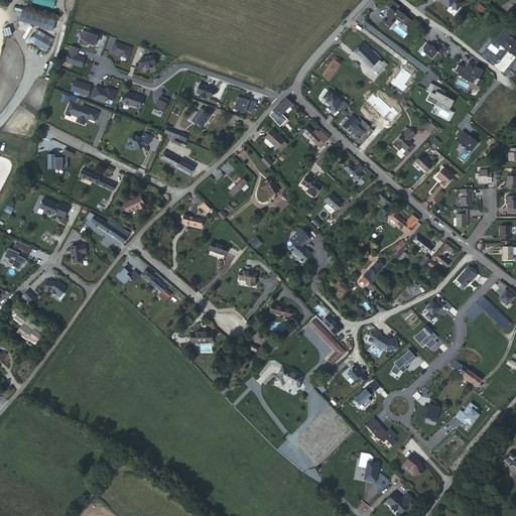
[(28,0),(28,2),(53,8),(55,0),(28,0)]
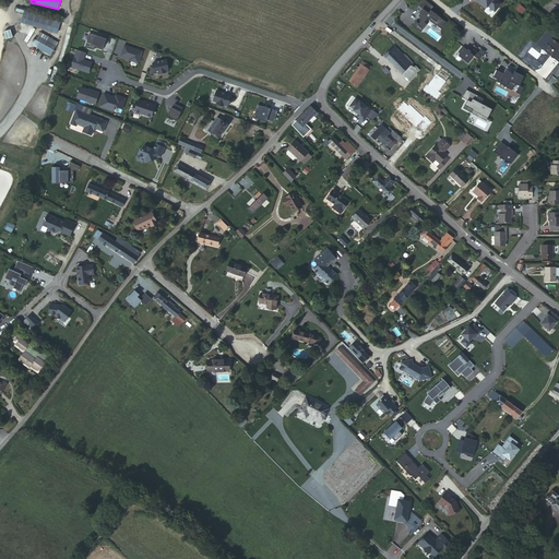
[(432,6),(425,0),(421,0),(418,4),(423,8),(418,14),(421,18),(421,21),(419,24),(416,21),(413,26),(417,30),(418,28),(421,32),(427,24),(425,23),(427,20),(429,20),(441,28),(447,22),(430,9),(432,6)]
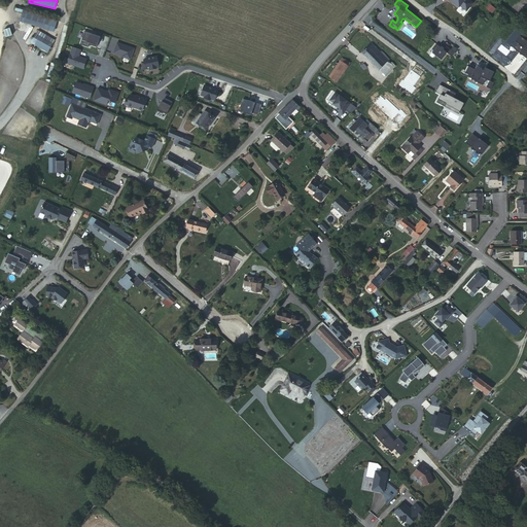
[(495,8),(489,4),(486,8),(492,13),(495,8)]
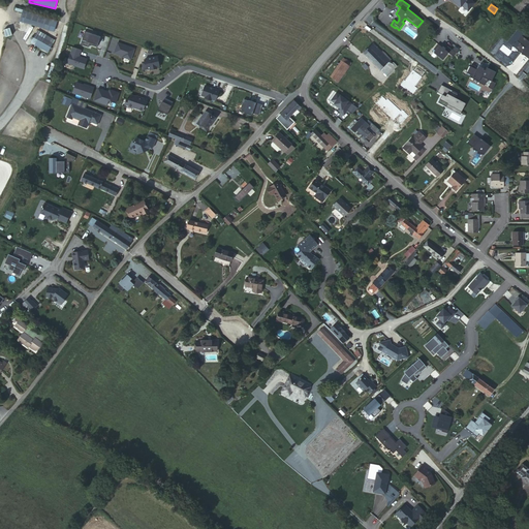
[(20,21),(53,30),(56,19),(23,9),(20,21)]
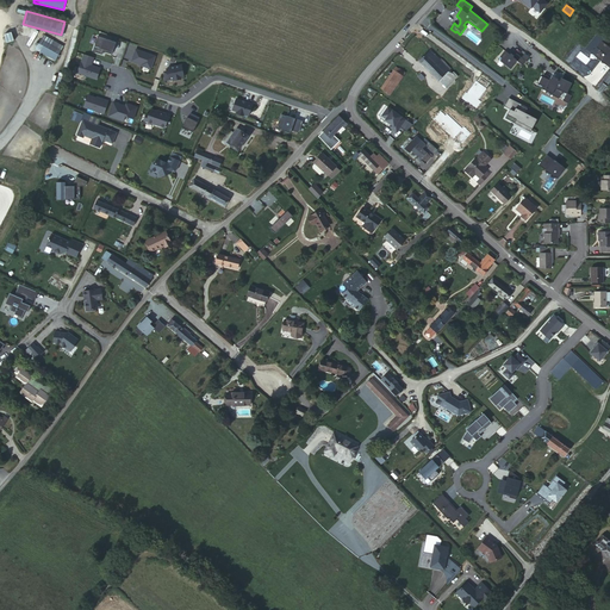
[(609,17),(605,12),(595,24),(602,29),(609,18),(609,17)]
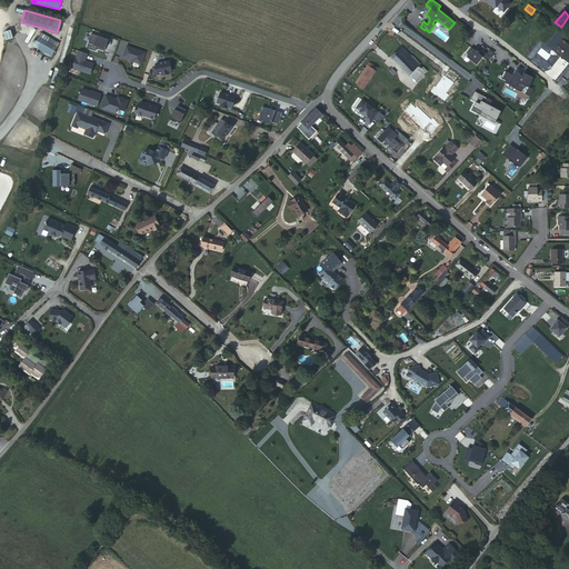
[(35,43),(52,53),(59,42),(41,32),(35,43)]
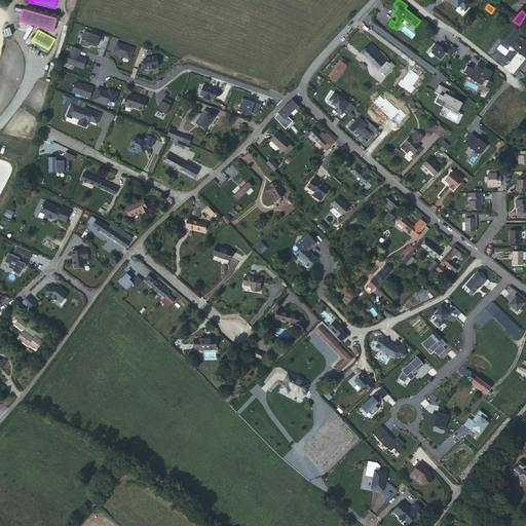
[(100,37),(84,31),(80,44),(88,46),(89,44),(97,47),(100,37)]
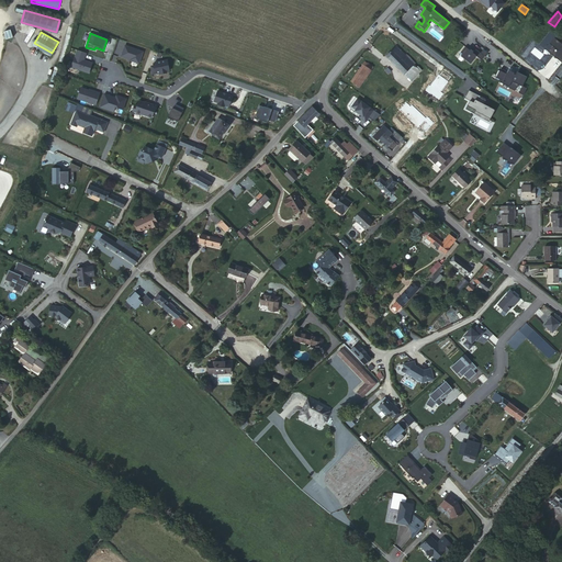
[(139,64),(144,52),(124,45),(121,56),(131,59),(130,62),(139,64)]
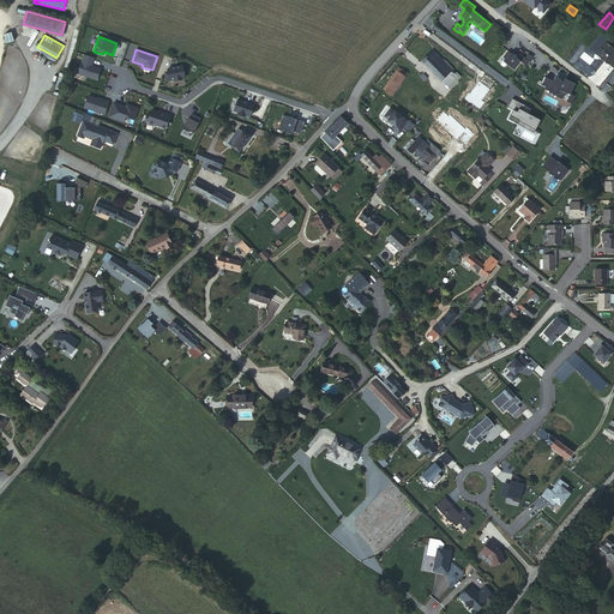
[(453,70),(433,50),(422,61),(441,80),(453,70)]
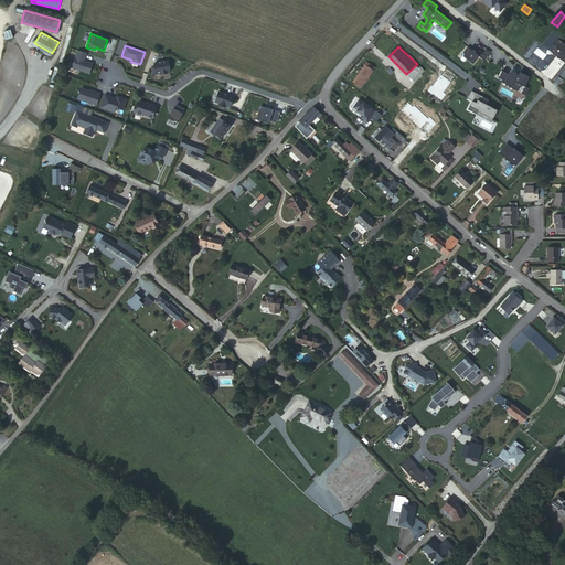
[(484,61),(490,52),(486,49),(483,53),(478,49),(477,51),(473,49),(472,50),(468,46),(464,52),(466,54),(465,56),(475,64),(480,56),(484,61)]
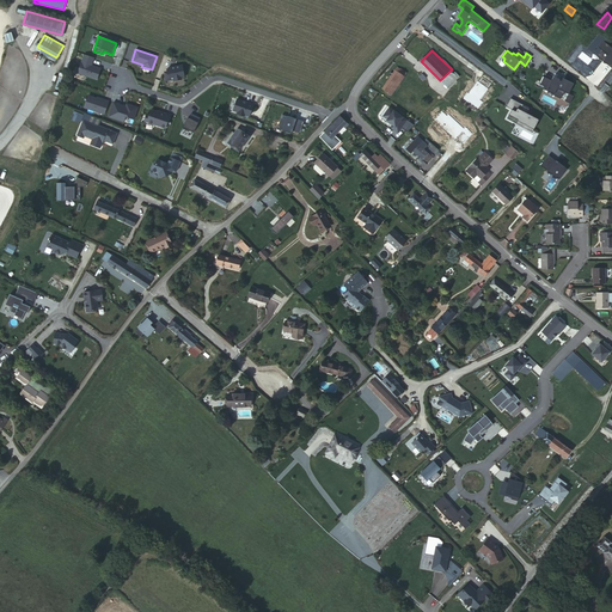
[(95,57),(84,54),(79,74),(98,80),(102,68),(92,66),(95,57)]
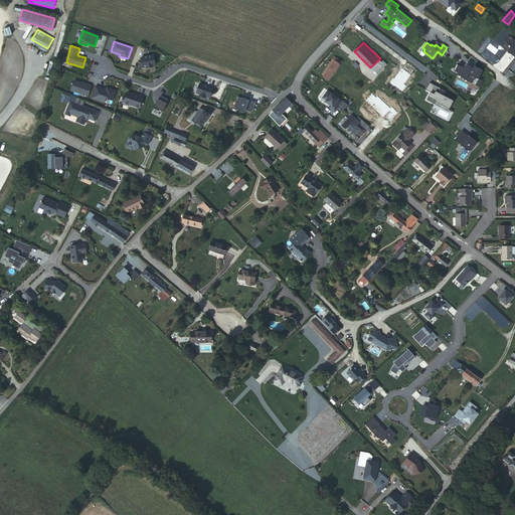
[(156,65),(154,54),(143,56),(141,60),(138,60),(139,68),(147,66),(147,68),(154,67),(153,66),(156,65)]
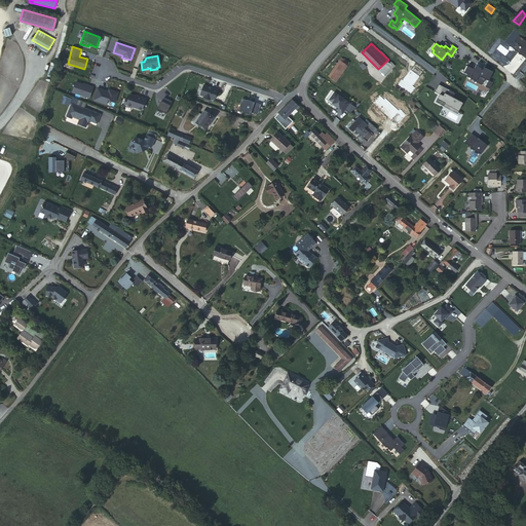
[(347,66),(341,63),(329,80),(334,84),(347,66)]
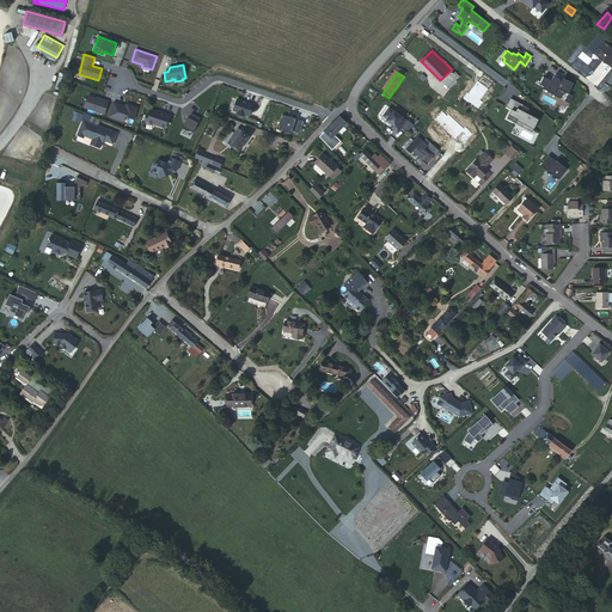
[(570,104),(574,96),(569,93),(575,83),(563,78),(563,79),(554,75),(552,80),(544,77),(540,85),(545,86),(543,90),(561,99),(564,92),(568,93),(564,101),(570,104)]
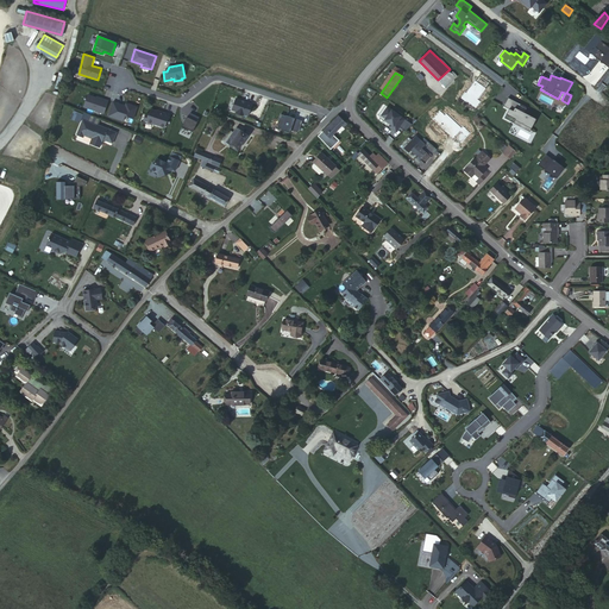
[(105,113),(108,100),(96,96),(88,94),(85,106),(105,113)]
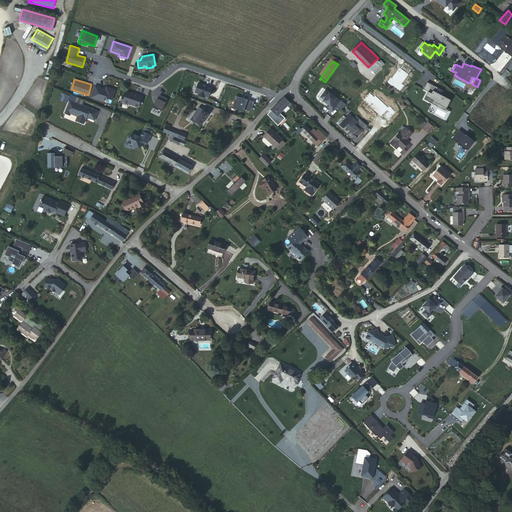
[(213,87),(199,82),(196,93),(199,94),(198,95),(205,98),(206,96),(210,98),(213,87)]
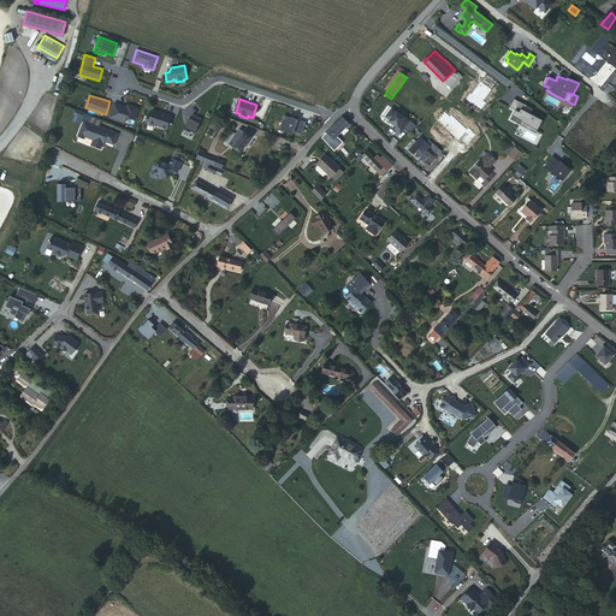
[(527,105),(514,99),(510,107),(516,110),(513,116),(522,120),(520,124),(537,134),(543,120),(523,111),(527,105)]
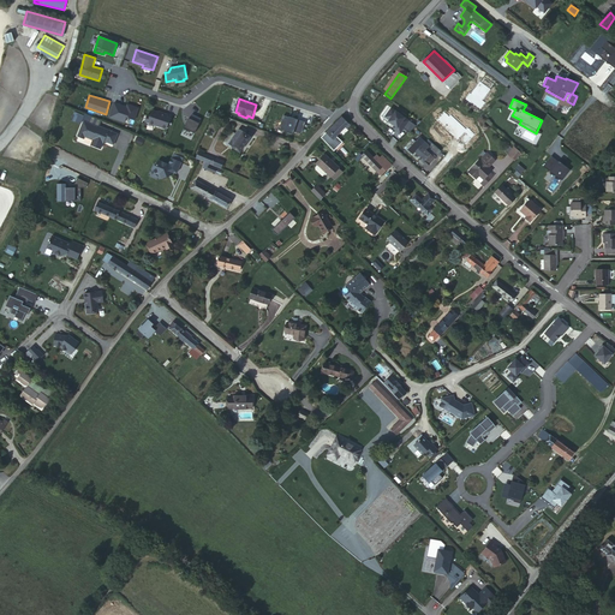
[(136,120),(139,107),(127,103),(126,106),(114,102),(109,118),(125,124),(127,118),(136,120)]
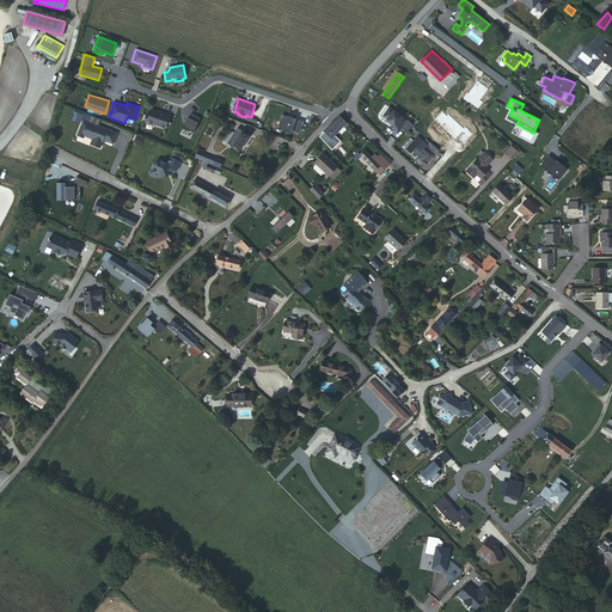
[(414,126),(390,108),(384,116),(387,120),(392,123),(392,124),(391,128),(398,133),(402,128),(408,132),(414,126)]
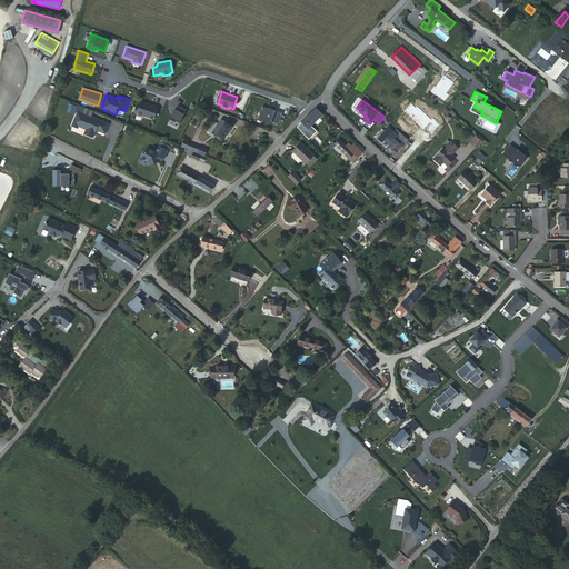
[(155,120),(159,107),(141,101),(139,106),(137,106),(133,113),(155,120)]
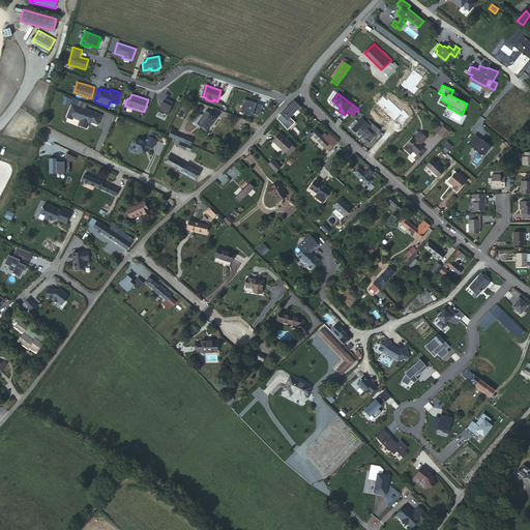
[(71,102),(84,108),(85,108),(86,102),(74,97),(71,102)]
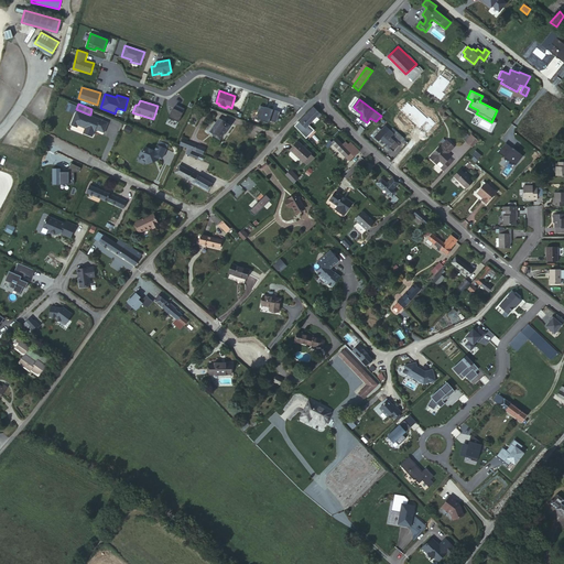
[(179,122),(185,108),(176,105),(174,108),(173,108),(169,117),(179,122)]
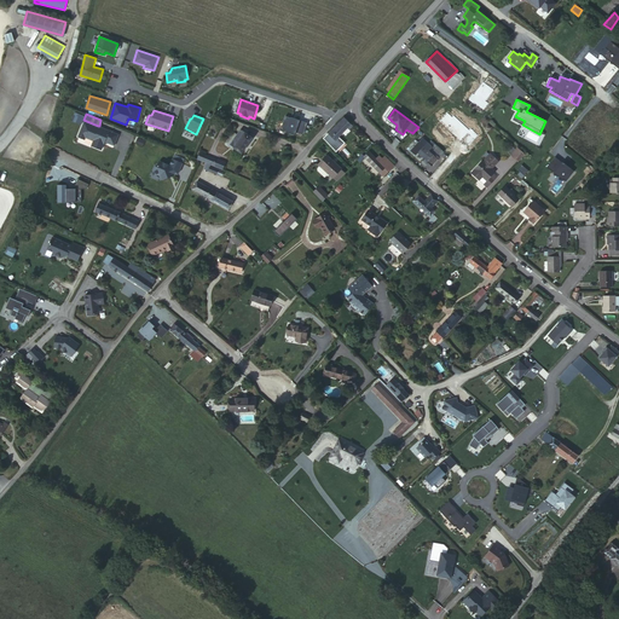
[(308,123),(285,116),(282,129),(296,136),(296,132),(302,134),(305,132),(308,123)]
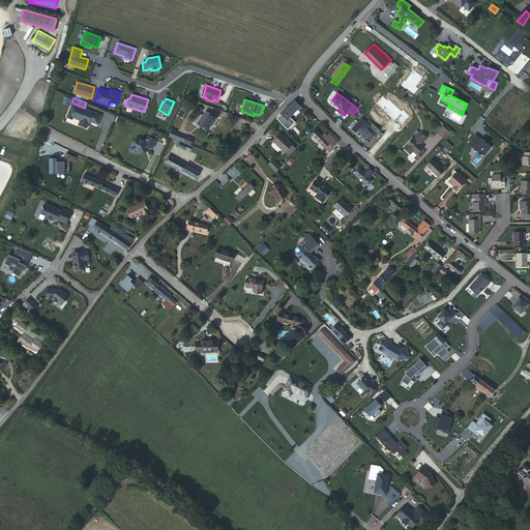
[(300,107),(294,100),(278,117),(291,131),(298,124),(296,123),(296,122),(290,117),(300,107)]
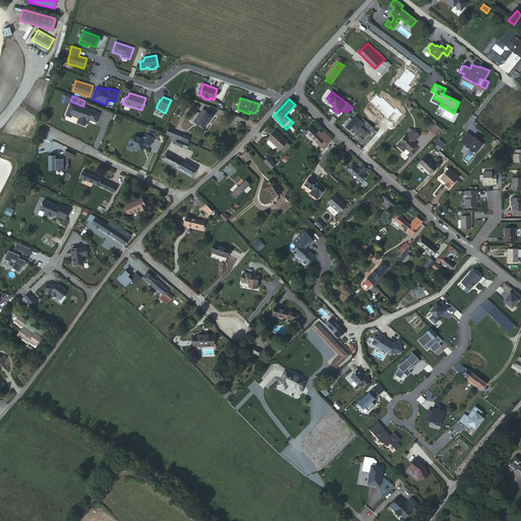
[(96,122),(100,112),(83,106),(82,106),(70,101),(64,114),(70,116),(71,114),(78,117),(76,122),(84,125),(88,118),(96,122)]
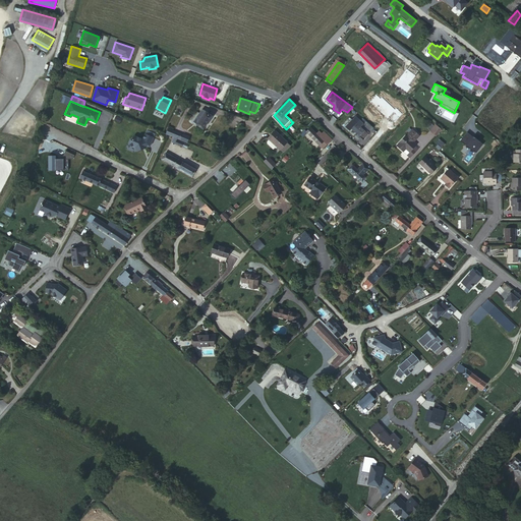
[(204,128),(213,116),(203,109),(198,114),(193,121),(204,128)]
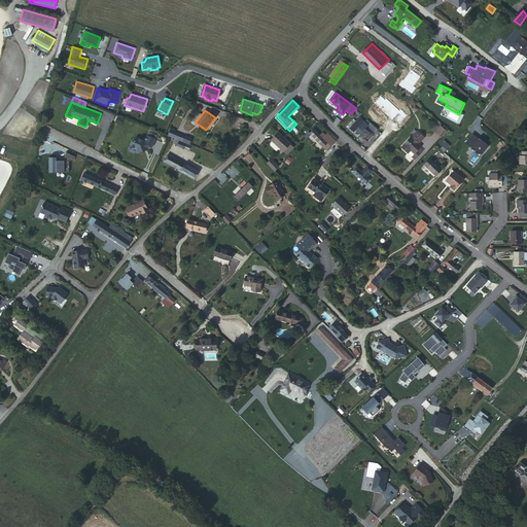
[(201,115),(198,112),(192,120),(196,123),(201,115)]
